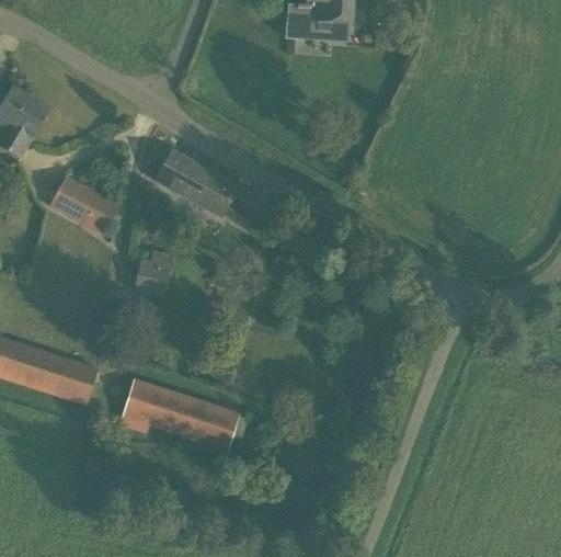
[(306,0),(306,2),(288,1),(286,36),(296,36),(296,34),(315,36),(316,20),(351,22),(353,0),(306,0)]
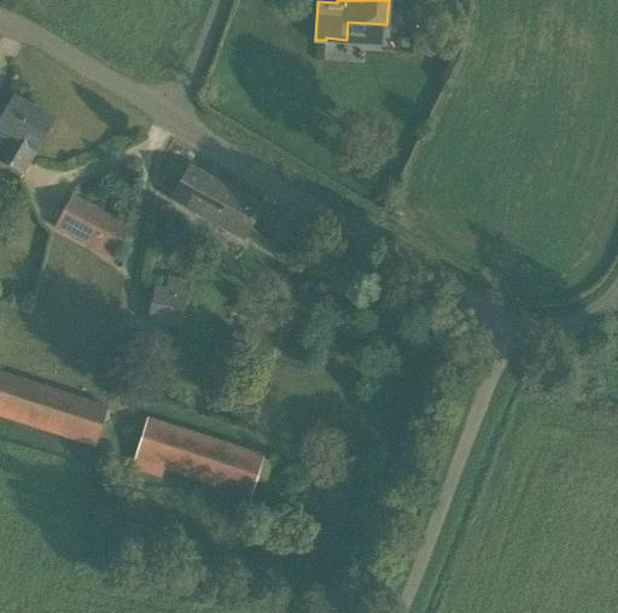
[(13,93),(0,116),(0,127),(10,133),(0,149),(0,158),(22,171),(35,147),(53,117),(13,93)]
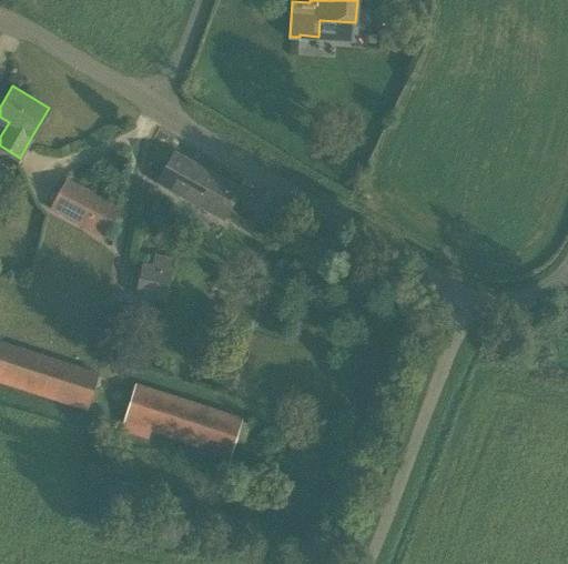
[(223,217),(241,188),(174,151),(156,180),(223,217)]
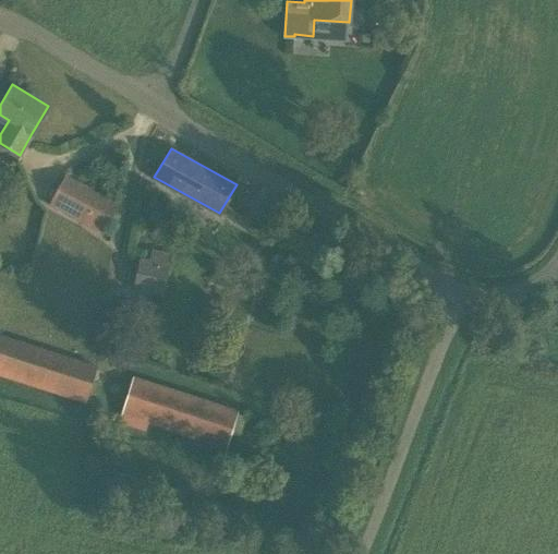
[(49,202),(102,231),(119,203),(64,173),(49,202)]
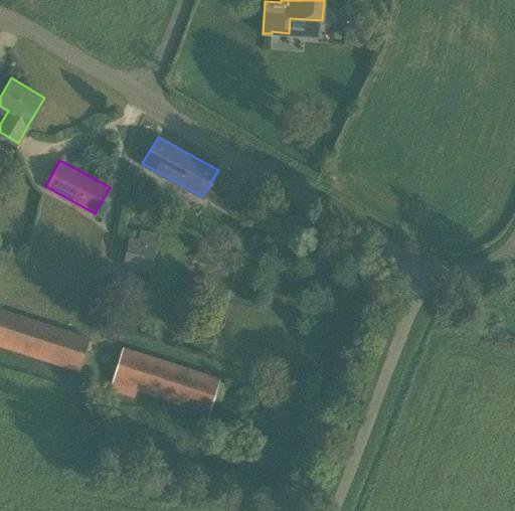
[(140,226),(137,240),(129,238),(123,263),(148,270),(154,244),(158,231),(140,226)]
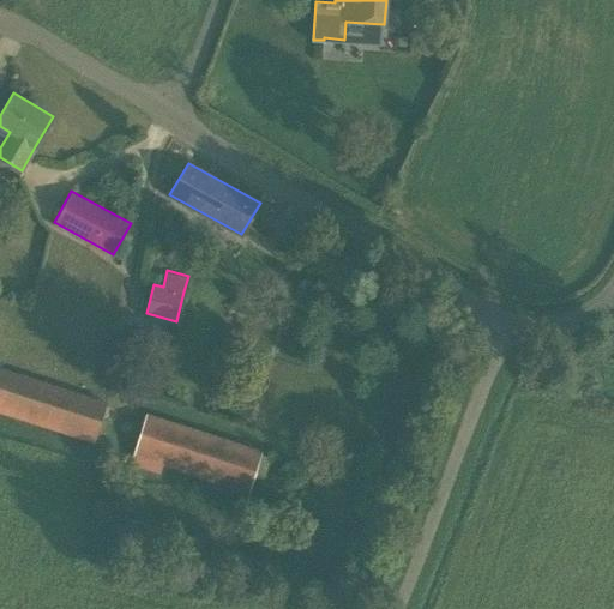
[(0,367),(0,408),(95,439),(107,402),(0,367)]
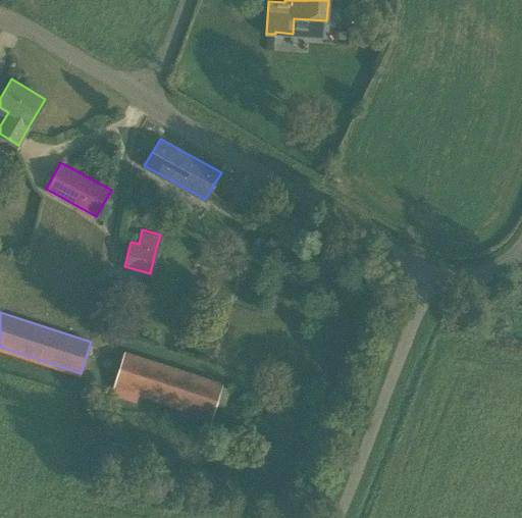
[(129,398),(133,390),(212,415),(222,383),(123,352),(113,383),(110,393),(129,398)]
